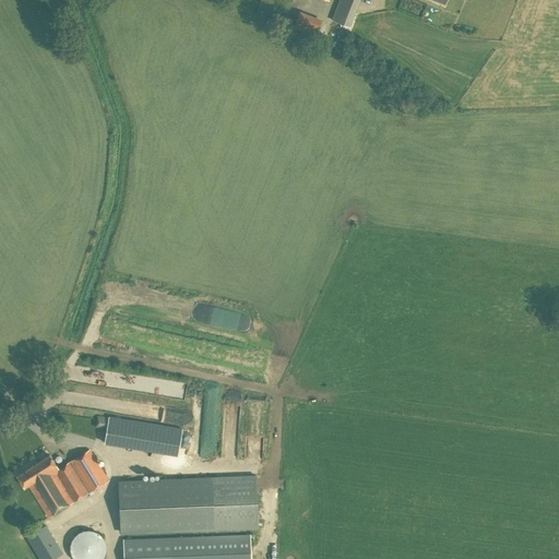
[(44,0),(55,18),(64,11),(57,0),(44,0)]
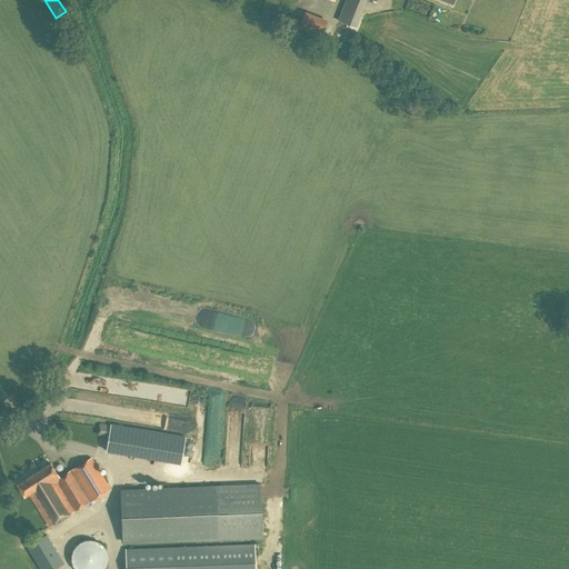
[(289,23),(296,27),(298,19),(291,17),(289,23)]
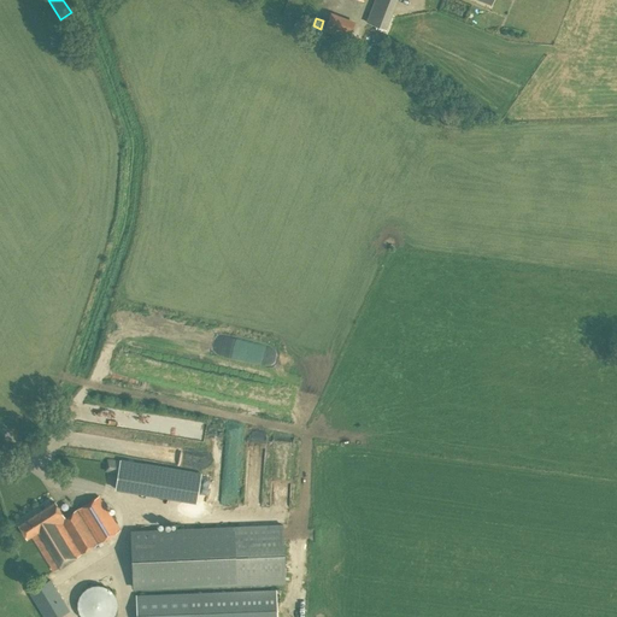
[(195,504),(203,472),(153,465),(119,460),(115,489),(148,495),(195,504)]
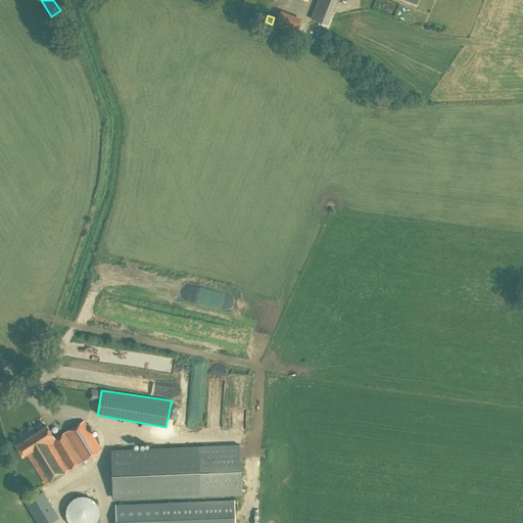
[(101,449),(84,421),(54,439),(46,426),(15,444),(24,458),(28,456),(45,484),(101,449)]
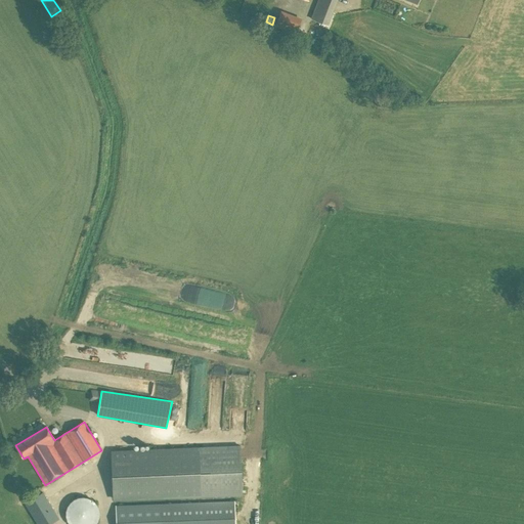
[(113,500),(242,495),(239,445),(111,450),(113,500)]
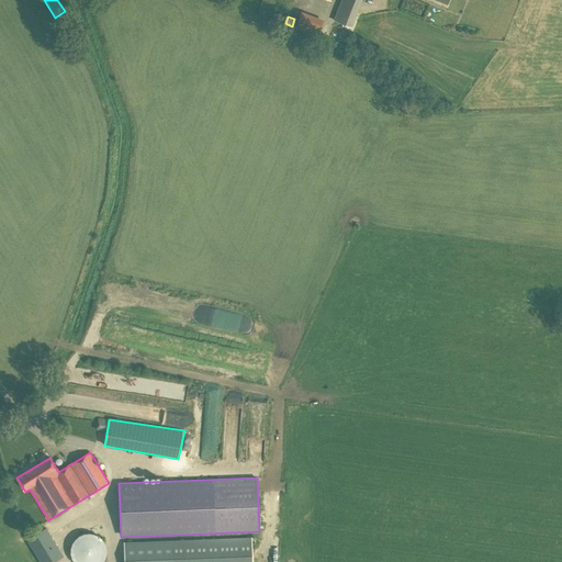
[(40,561),(53,561),(64,555),(46,528),(26,540),(40,561)]
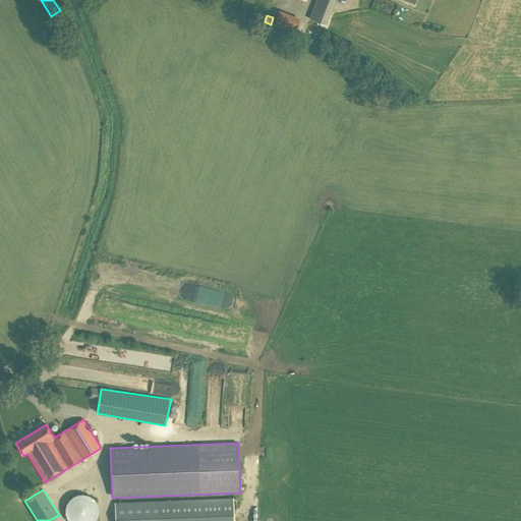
[(95,520),(96,520),(98,518),(99,515),(99,512),(99,509),(98,506),(97,504),(96,501),(94,499),(92,497),(90,496),(87,495),(83,494),(81,494),(78,495),(75,496),(73,497),(70,499),(68,501),(67,503),(66,505),(65,508),(65,511),(65,514),(66,517),(67,519),(68,520),(95,520)]
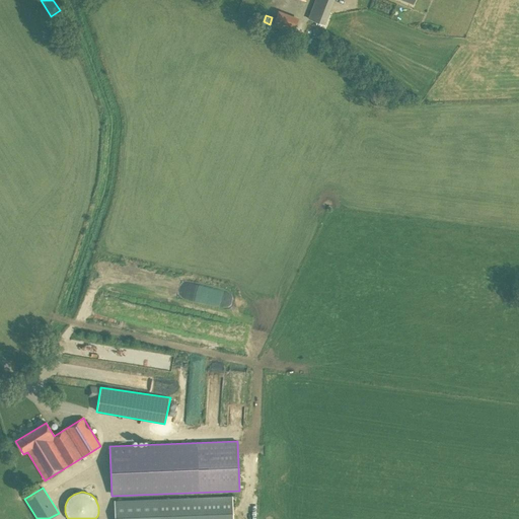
[(232,518),(232,496),(115,500),(115,518),(232,518)]
